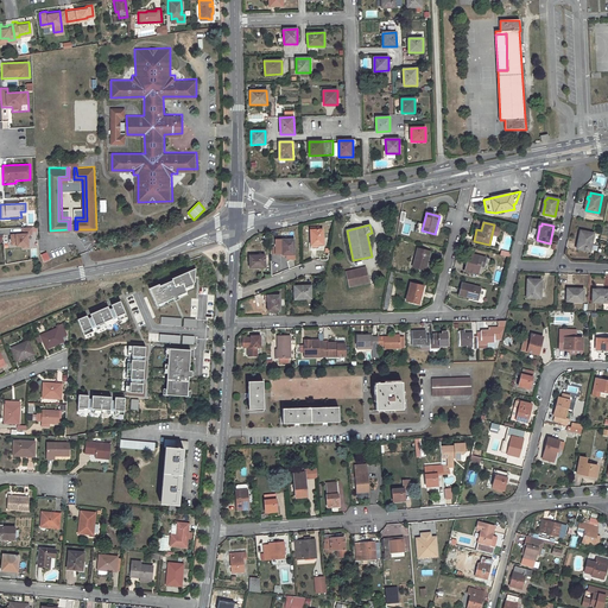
[(37,248),(37,227),(21,228),(21,234),(10,234),(11,248),(37,248)]
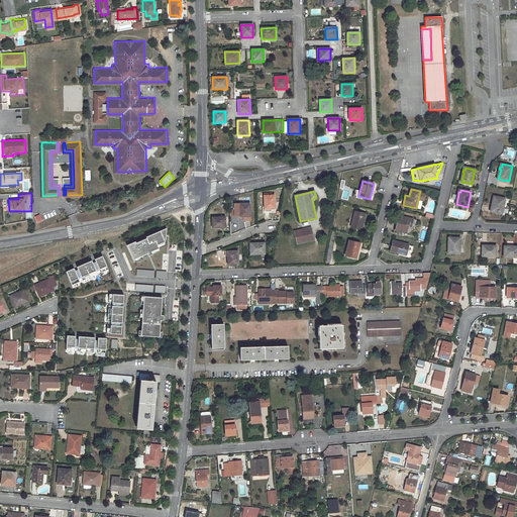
[(265,200),(264,200),(265,209),(271,208),(275,208),(275,195),(265,195),(265,200)]
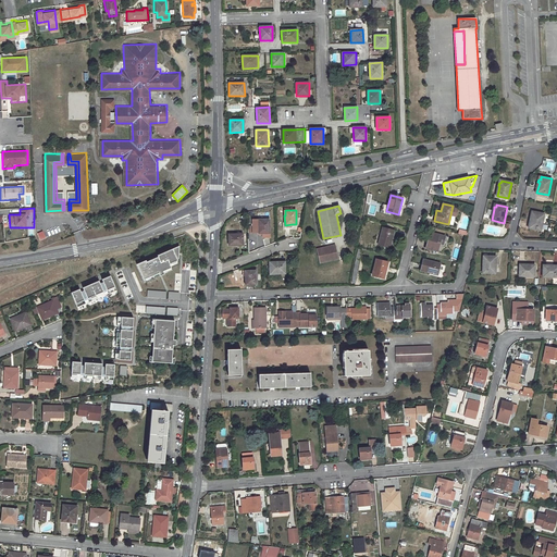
[(532,218),(530,227),(541,231),(544,214),(533,212),(533,214),(531,214),(531,217),(532,218)]
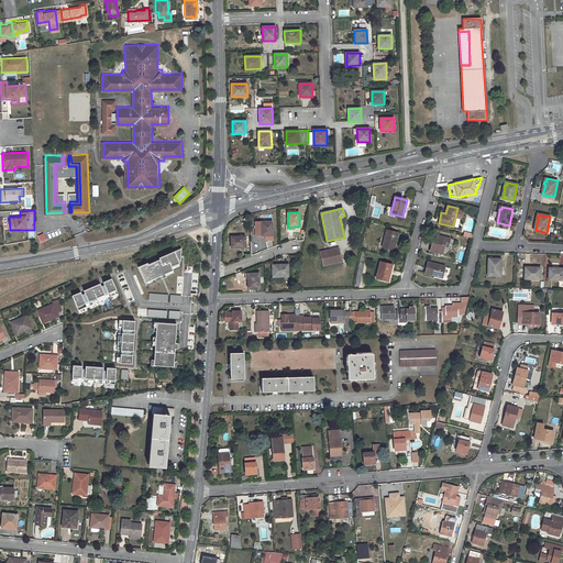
[(273,221),(262,222),(262,227),(261,227),(261,236),(273,236),(273,221)]
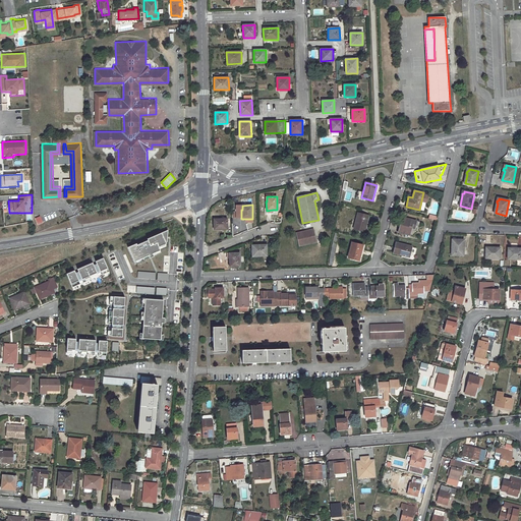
[(358,213),(353,229),(363,231),(365,223),(366,223),(368,215),(358,213)]
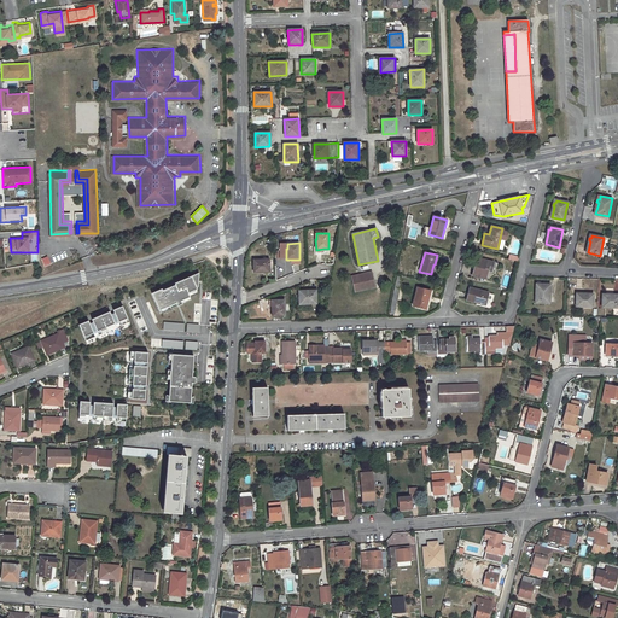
[(41,260),(45,267),(51,264),(47,256),(41,260)]
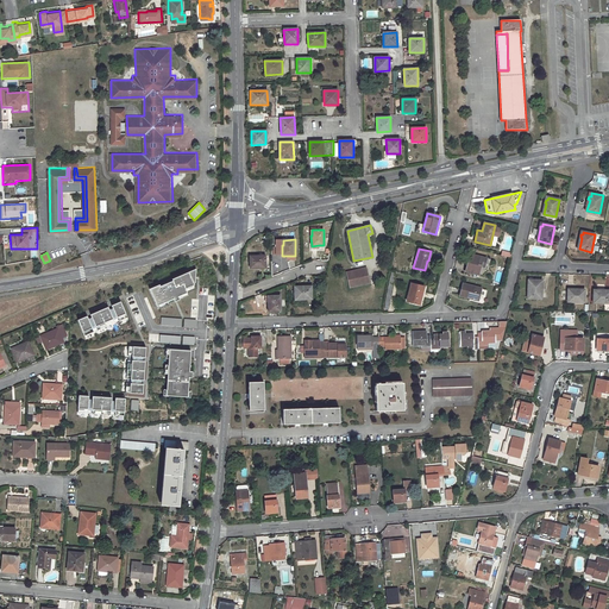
[(470,255),(466,271),(479,275),(481,267),(484,267),(487,258),(470,255)]
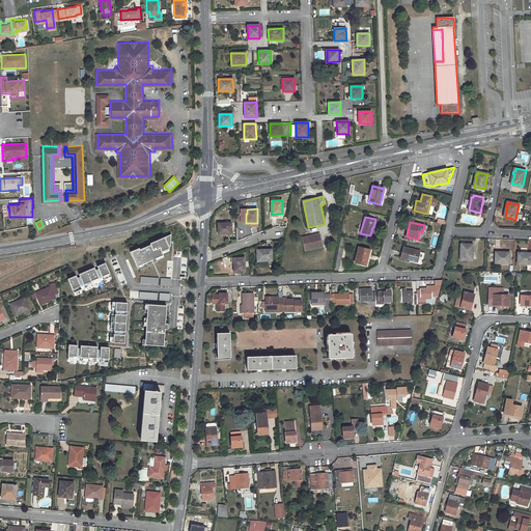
[(231,223),(218,223),(218,233),(226,233),(231,233),(231,223)]
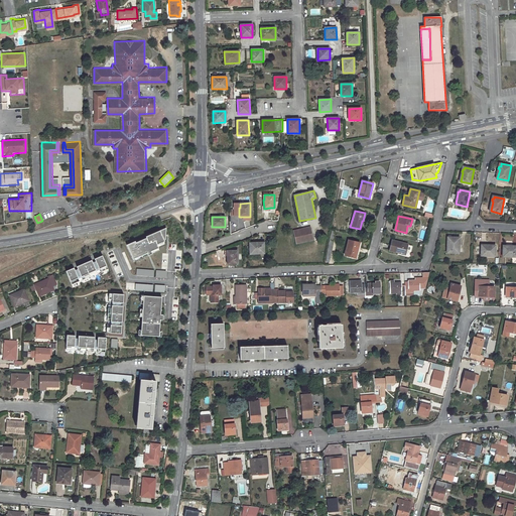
[(310,227),(293,231),(296,244),(313,240),(310,227)]
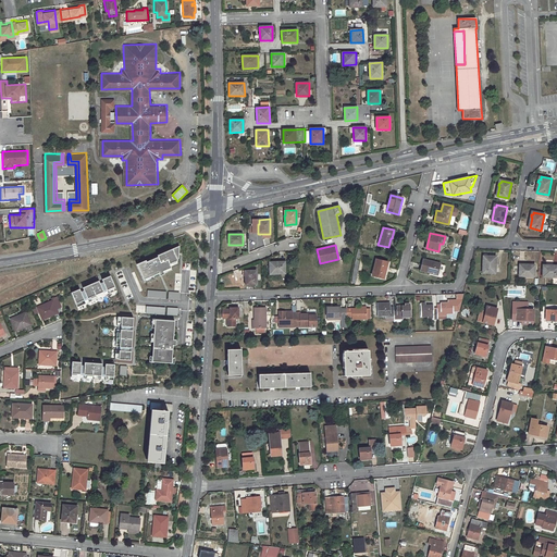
[(178,267),(180,247),(137,265),(145,281),(178,267)]
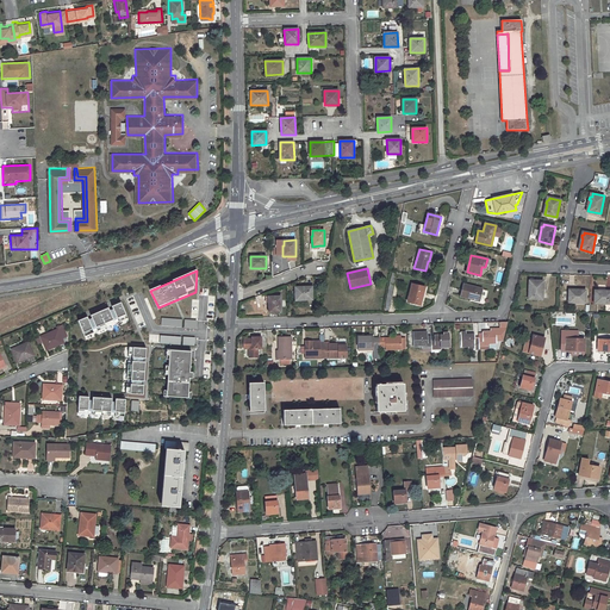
[(529,280),(529,298),(542,299),(542,287),(543,287),(543,284),(541,284),(541,281),(529,280)]
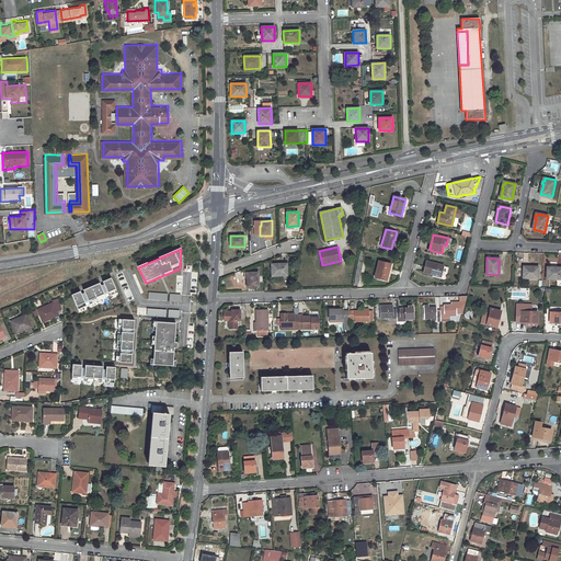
[(379,261),(375,277),(387,279),(391,264),(379,261)]
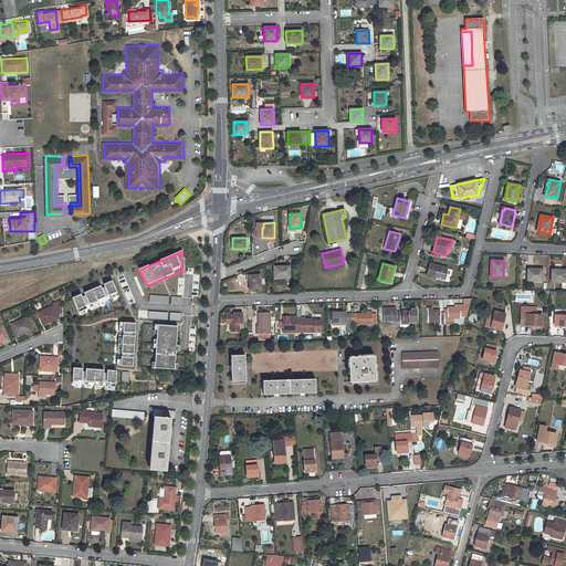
[(430,263),(428,275),(444,280),(448,268),(430,263)]
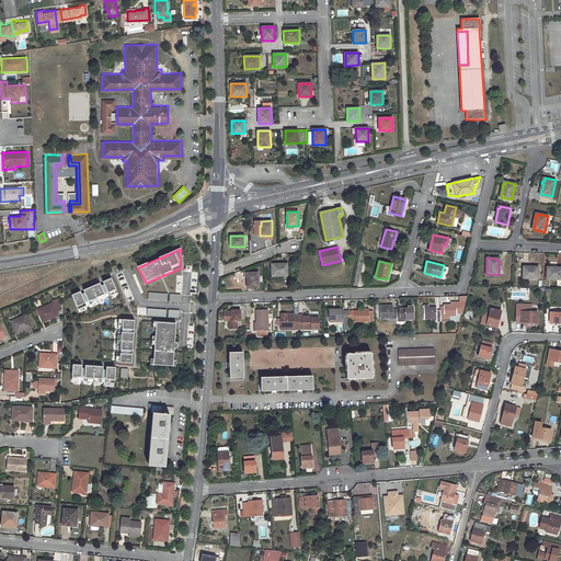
[(287,263),(271,264),(272,276),(283,275),(287,274),(287,263)]
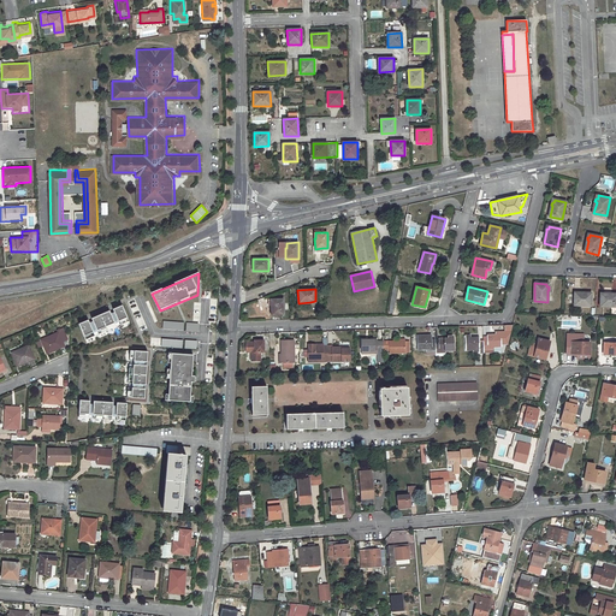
[(575,292),(574,306),(591,306),(592,292),(580,292),(575,292)]
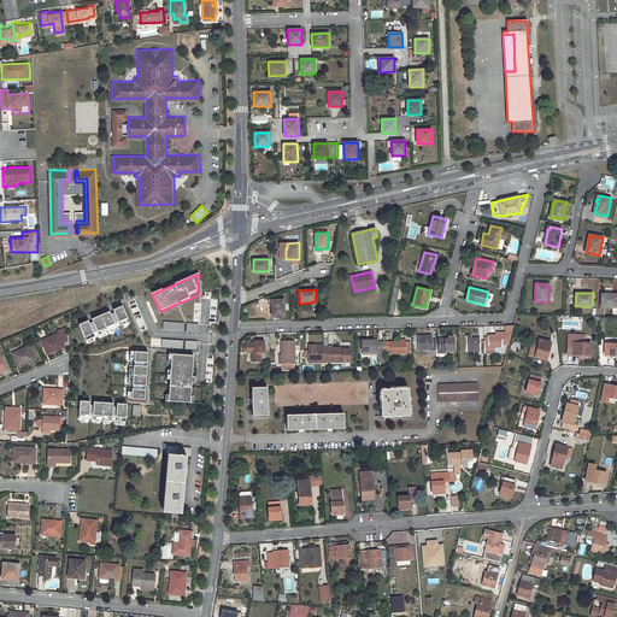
[(601,293),(601,306),(616,306),(616,294),(613,294),(613,293),(601,293)]
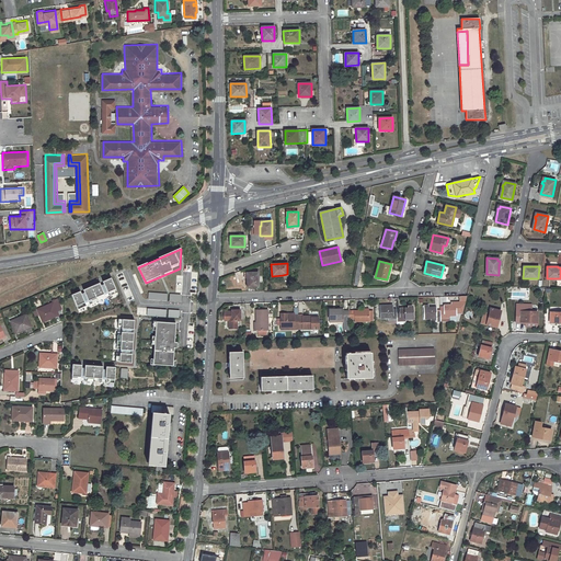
[(258,272),(247,273),(247,282),(248,282),(248,287),(259,286),(258,272)]
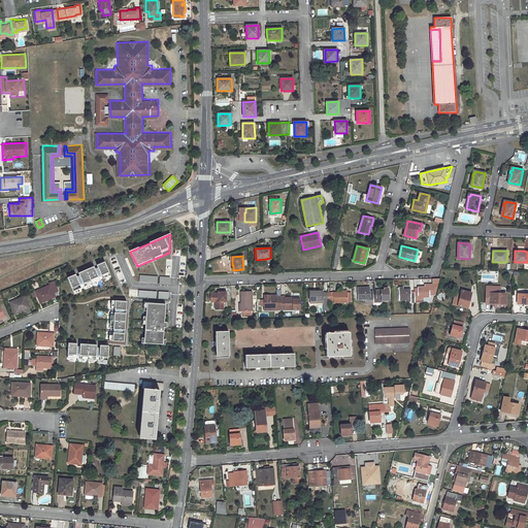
[(111,278),(105,263),(68,278),(75,294),(111,278)]
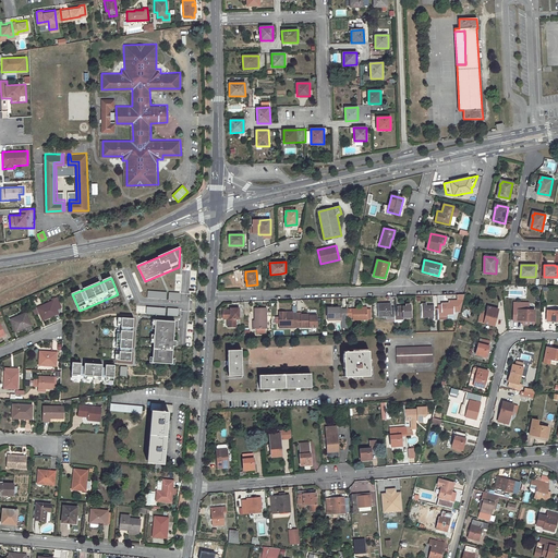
[(525,292),(526,292),(526,287),(512,286),(511,290),(509,290),(508,295),(525,296),(525,292)]
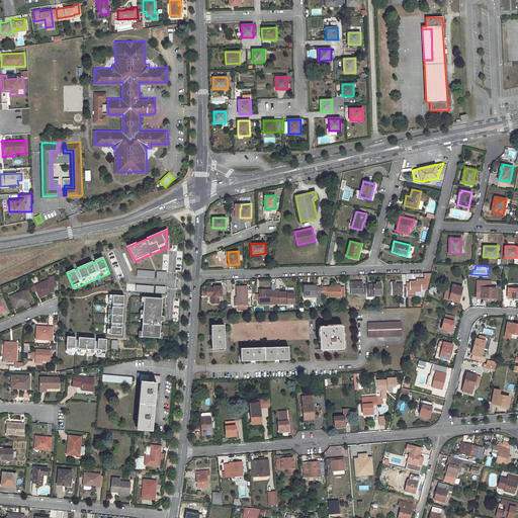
[(155,271),(138,270),(137,277),(155,278),(155,271)]
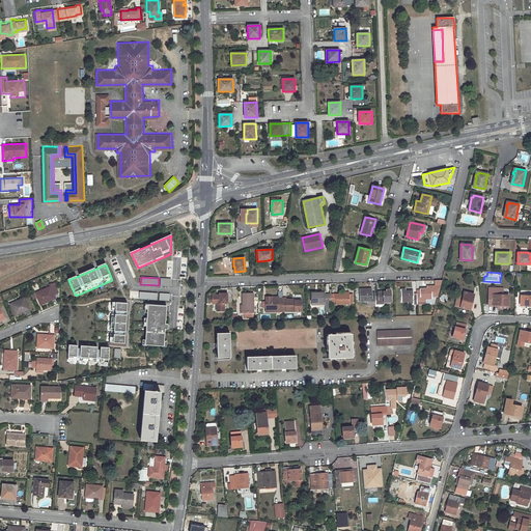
[(55,285),(36,294),(40,305),(55,299),(54,295),(58,292),(55,285)]
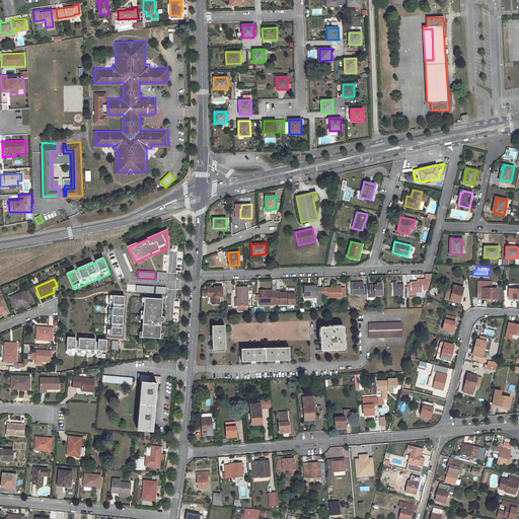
[(427,280),(418,280),(418,282),(411,282),(411,287),(408,288),(408,289),(404,289),(404,284),(396,284),(396,283),(392,283),(392,295),(399,294),(399,295),(404,295),(404,297),(416,296),(416,292),(423,291),(422,289),(426,289),(427,286),(427,280)]
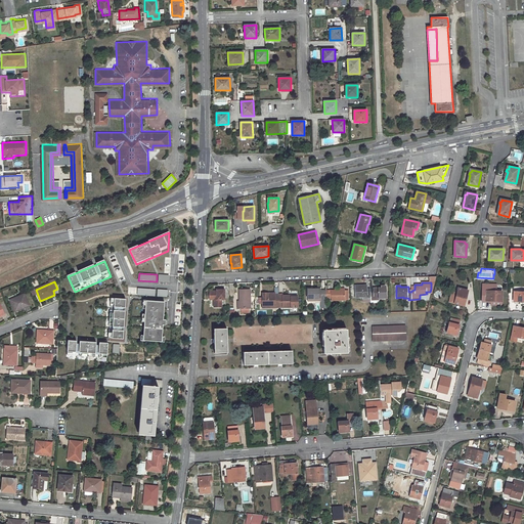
[(379,300),(379,298),(386,298),(385,286),(381,286),(381,288),(374,288),(374,293),(370,293),(370,292),(367,292),(366,289),(366,287),(359,287),(359,285),(355,286),(355,298),(362,297),(362,298),(370,298),(370,300),(379,300)]
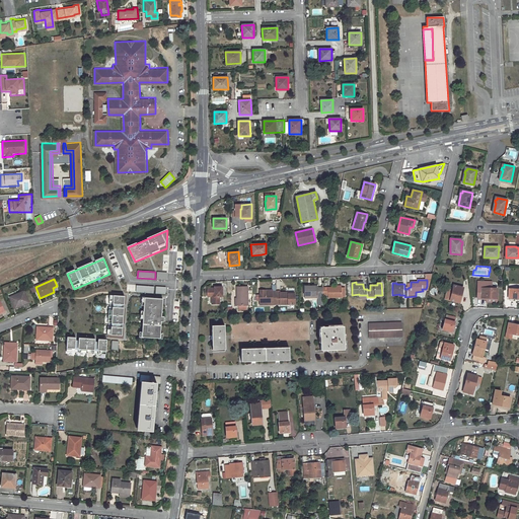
[(454,285),(450,300),(459,302),(463,288),(454,285)]
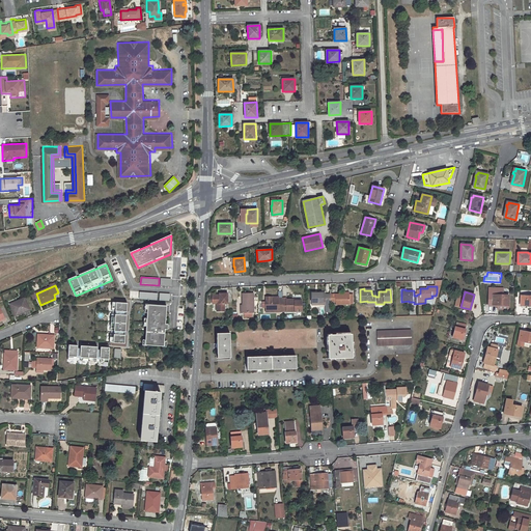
[(158,294),(140,292),(139,299),(158,301),(158,294)]
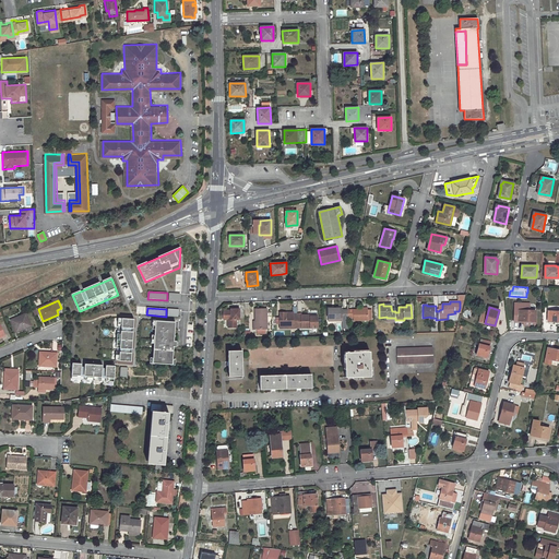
[(266,308),(254,309),(256,321),(256,329),(268,329),(266,308)]
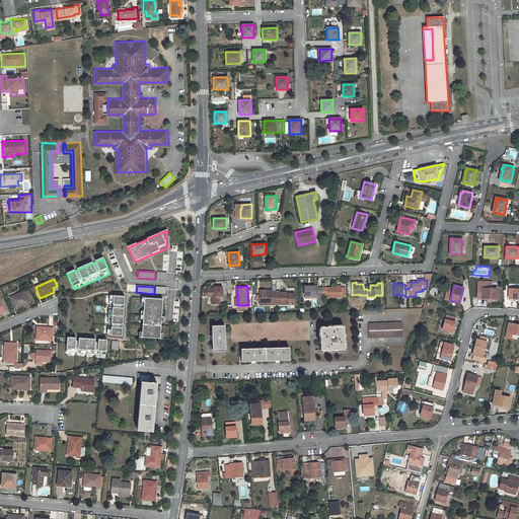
[(318,286),(305,286),(305,298),(318,298),(318,296),(328,295),(328,298),(342,297),(341,287),(335,287),(318,287),(318,286)]
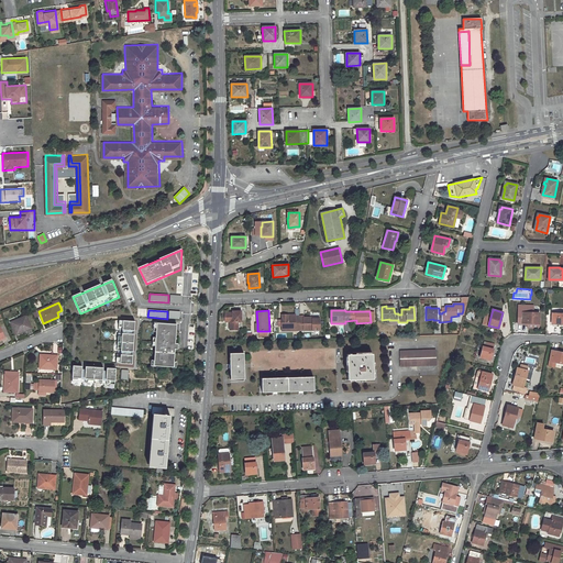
[(241,311),(233,311),(233,312),(225,312),(224,321),(229,321),(229,326),(231,326),(231,329),(238,329),(238,321),(241,321),(241,311)]
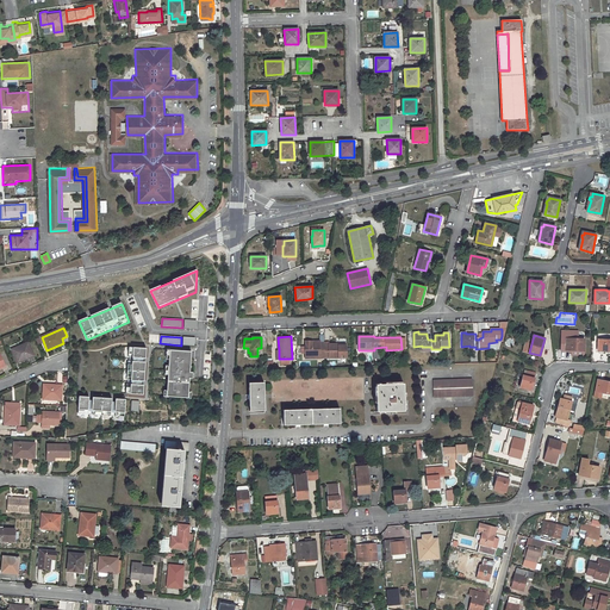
[(566,338),(566,350),(584,350),(584,338),(566,338)]
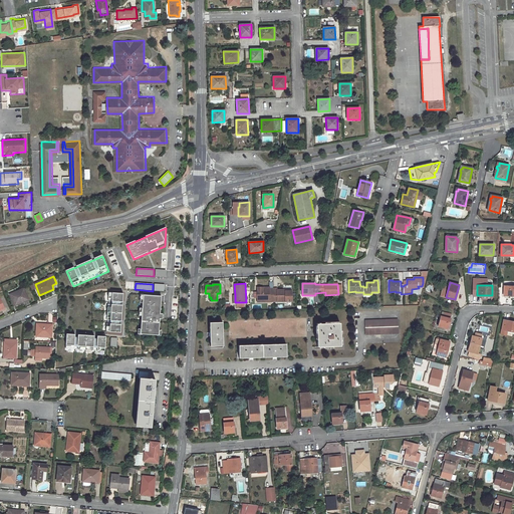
[(513,286),(504,286),(504,296),(513,295),(513,286)]
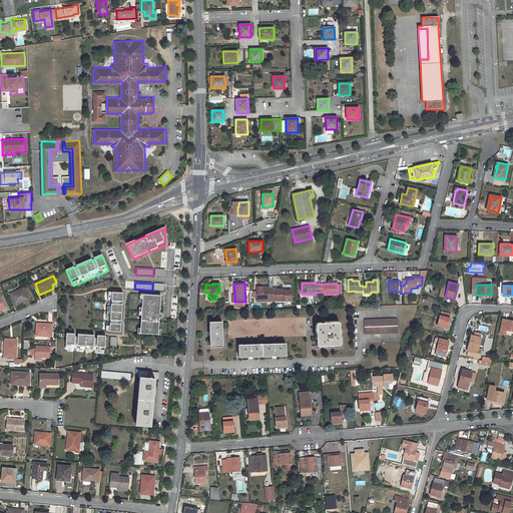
[(263,287),(257,287),(257,302),(292,301),(292,291),(286,291),(286,290),(278,290),(273,290),(273,291),(269,291),(269,288),(263,289),(263,287)]
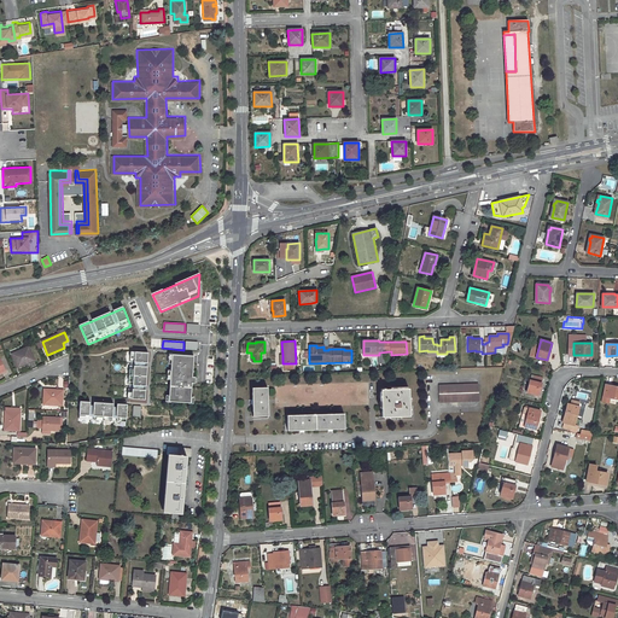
[(29,347),(12,354),(18,367),(34,361),(29,347)]
